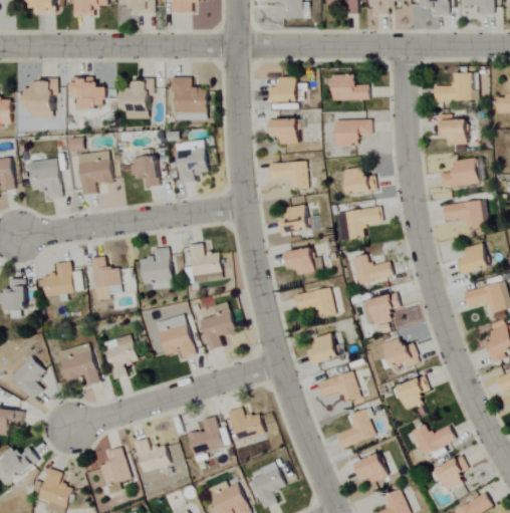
[(21,0),(22,7),(32,7),(32,13),(57,12),(56,0),(21,0)]
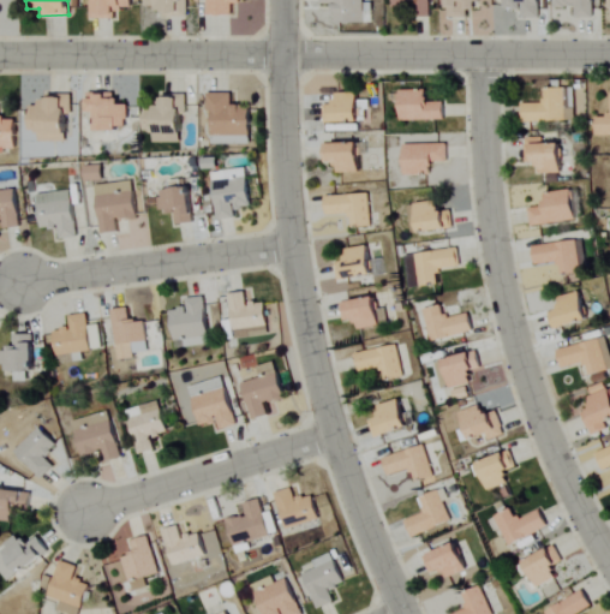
[(87,0),(87,18),(114,18),(114,7),(131,7),(130,0),(87,0)]
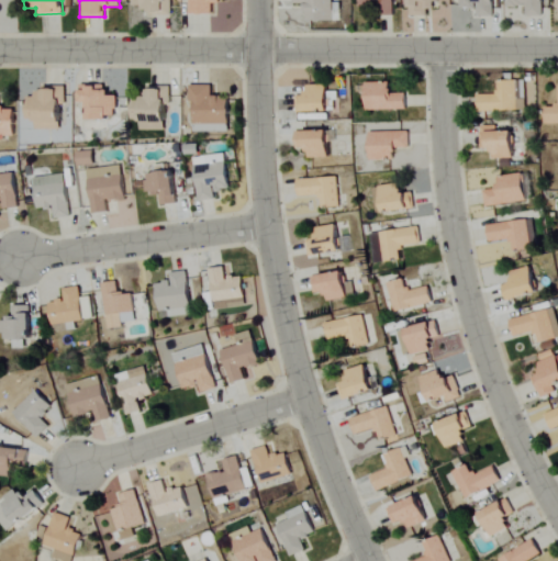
[(131,0),(131,6),(141,4),(142,13),(167,13),(166,0),(131,0)]
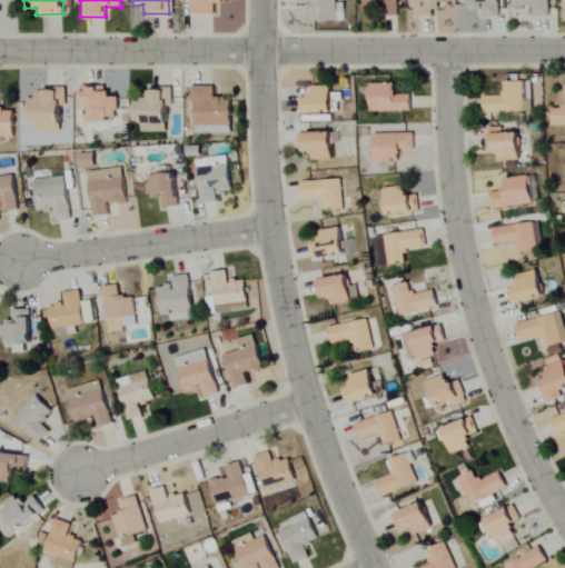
[(188,0),(189,13),(212,13),(212,1),(231,1),(231,0),(188,0)]
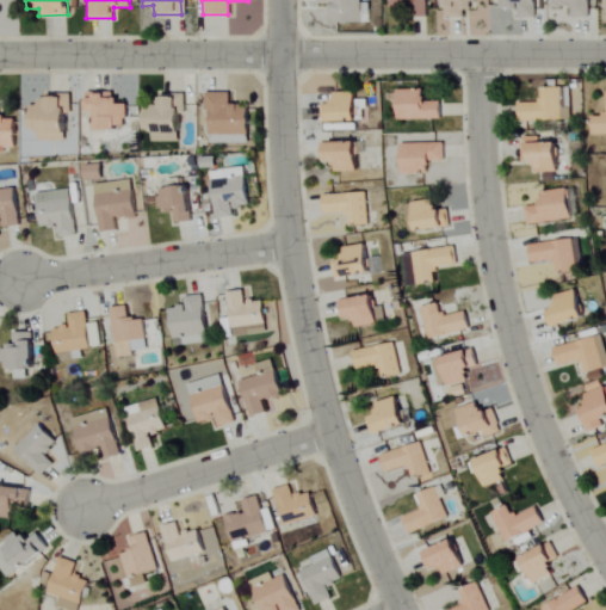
[(331,22),(359,22),(358,0),(315,0),(316,4),(329,4),(331,22)]
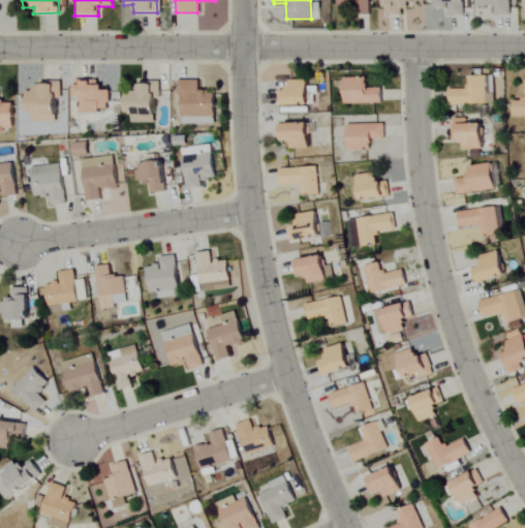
[(369,13),(369,0),(336,0),(336,6),(354,6),(354,13),(369,13)]
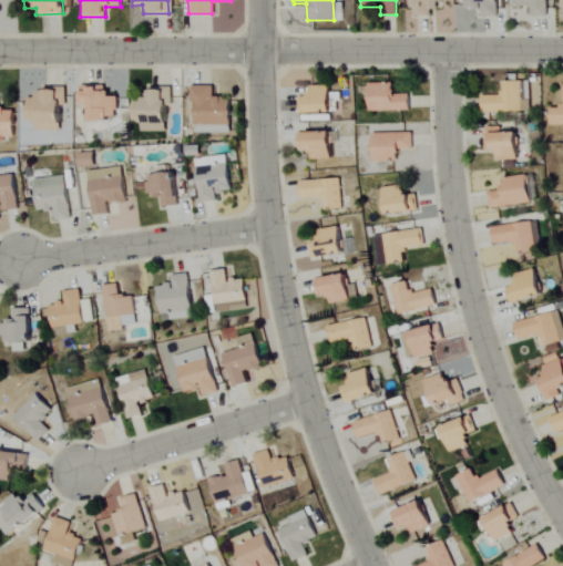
[(430,17),(430,6),(442,6),(441,0),(412,0),(412,16),(430,17)]
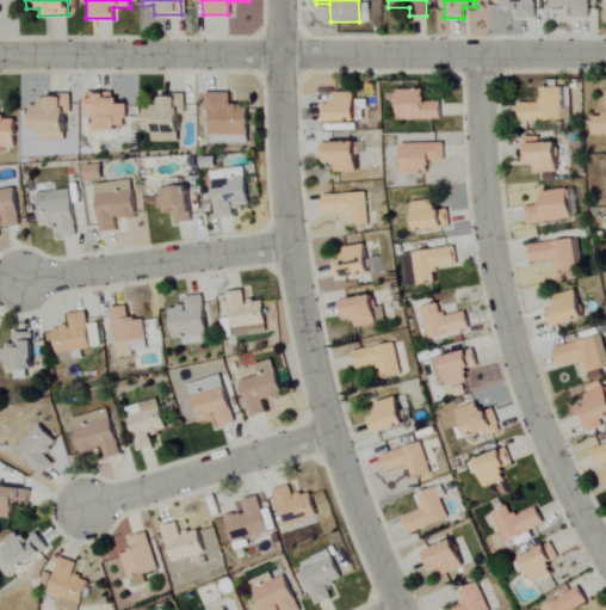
[(498,0),(499,8),(515,8),(515,18),(533,17),(532,0),(498,0)]
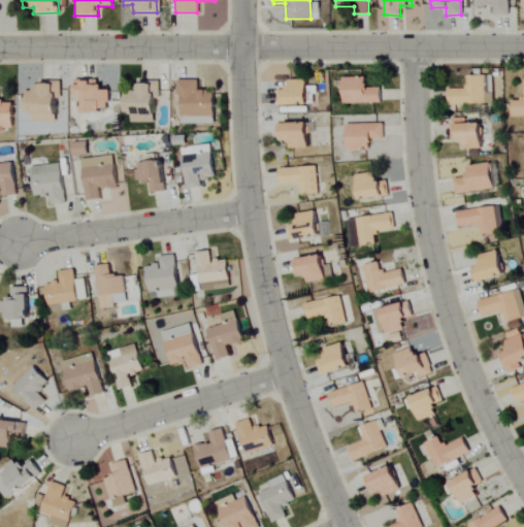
[(473,0),(475,6),(492,5),(492,15),(508,14),(508,0),(473,0)]
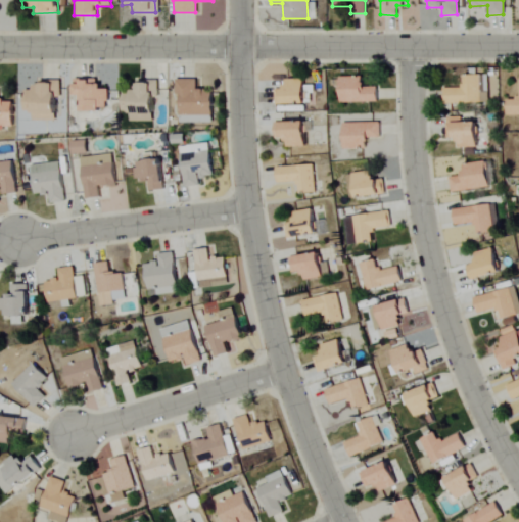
[(477,103),(477,75),(461,75),(461,88),(441,88),(441,103),(477,103)]
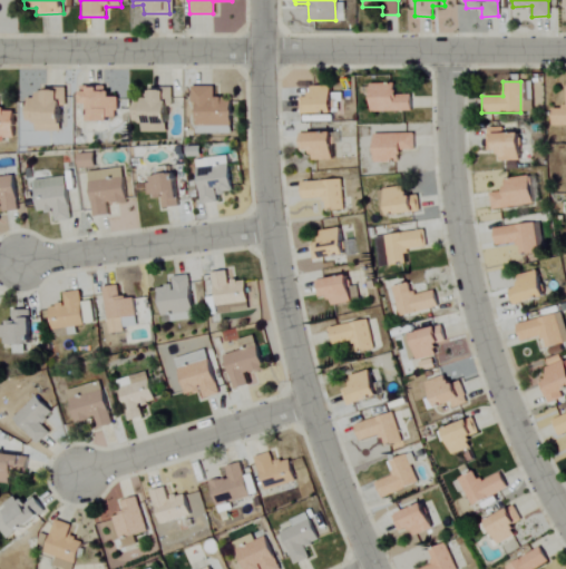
[(411,110),(410,94),(397,94),(396,82),(369,84),(370,111),(411,110)]
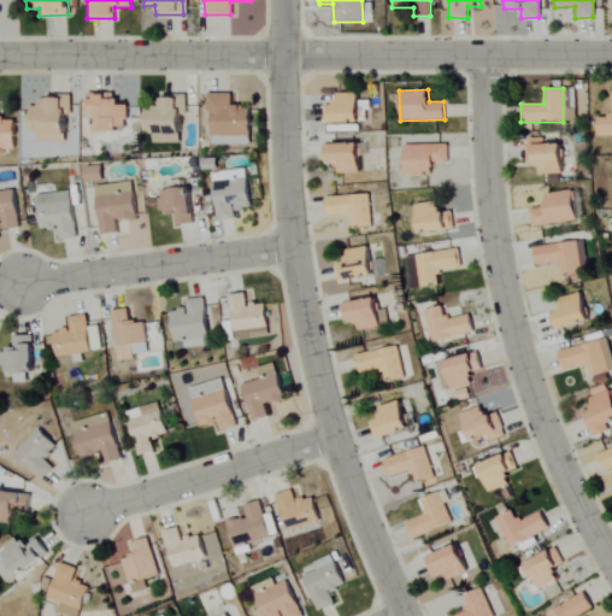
[(95,129),(127,129),(125,104),(116,105),(115,92),(87,93),(87,112),(95,112),(95,129)]
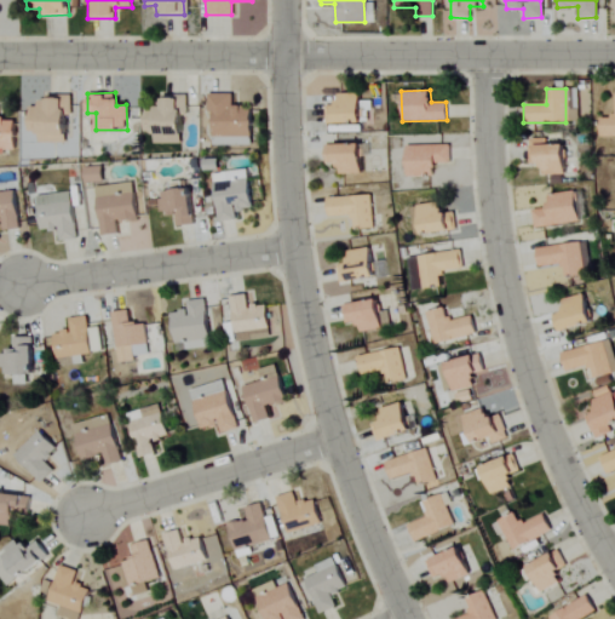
[(323,104),(323,124),(361,122),(360,92),(337,92),(337,104),(323,104)]
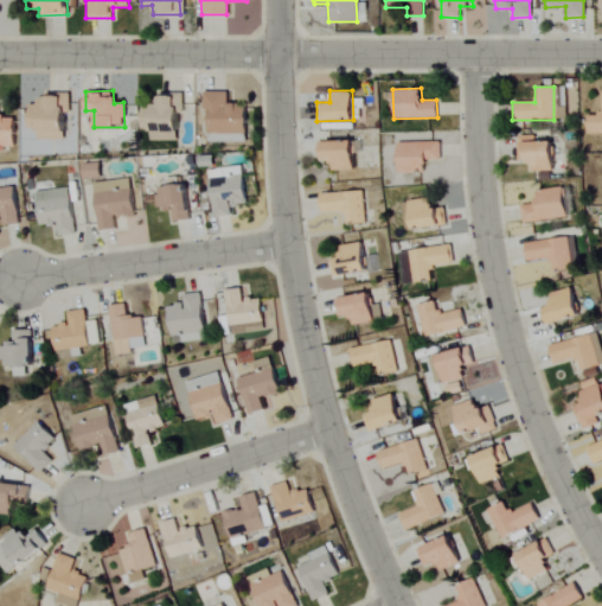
[(244,141),(244,102),(225,103),(225,91),(202,91),(202,110),(206,110),(206,142),(244,141)]
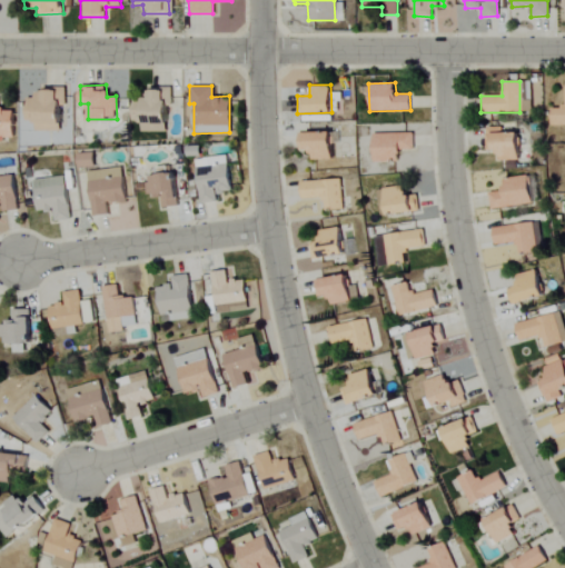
[(25,120),(32,121),(32,130),(61,131),(62,87),(41,87),(41,96),(26,95),(25,120)]
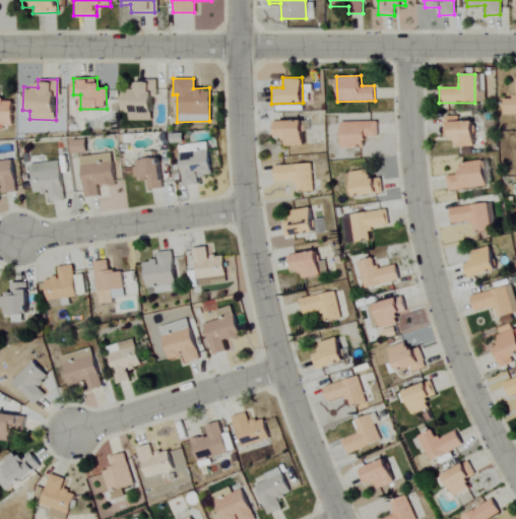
[(135,89),(121,88),(120,110),(127,110),(126,120),(152,121),(153,80),(135,79),(135,89)]
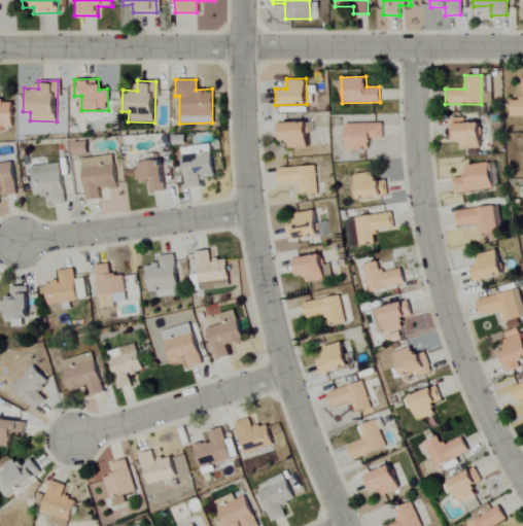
[(0,127),(10,127),(11,101),(0,100),(0,127)]
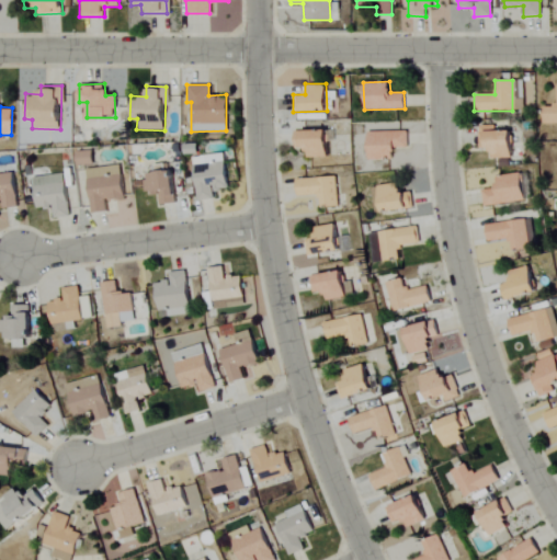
[(493,125),(477,125),(477,146),(490,146),(489,158),(510,158),(511,130),(493,130),(493,125)]
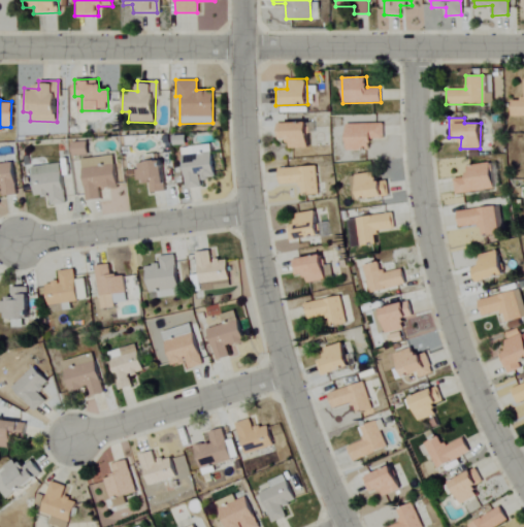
[(307,122),(275,123),(275,139),(288,138),(288,147),(308,147),(307,122)]
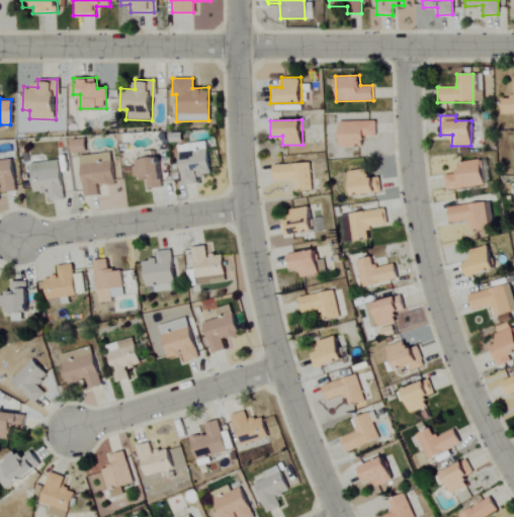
[(375,136),(374,120),(338,121),(339,147),(361,146),(361,137),(375,136)]
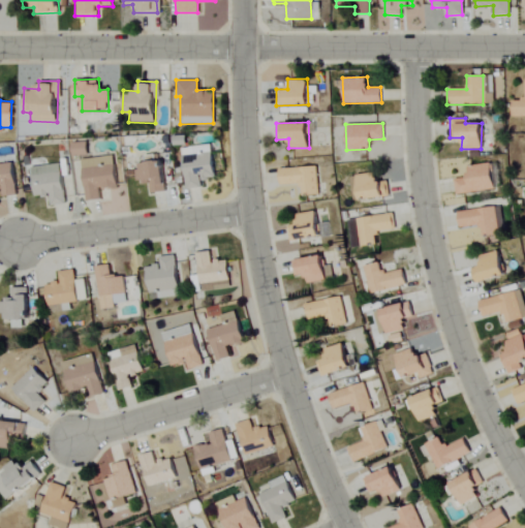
[(87,142),(70,142),(71,155),(87,155),(87,142)]
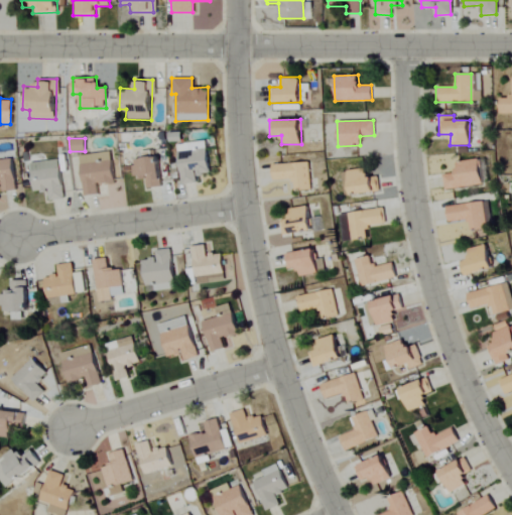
[(209,172),(205,140),(175,144),(180,184),(196,182),(195,174),(209,172)]
